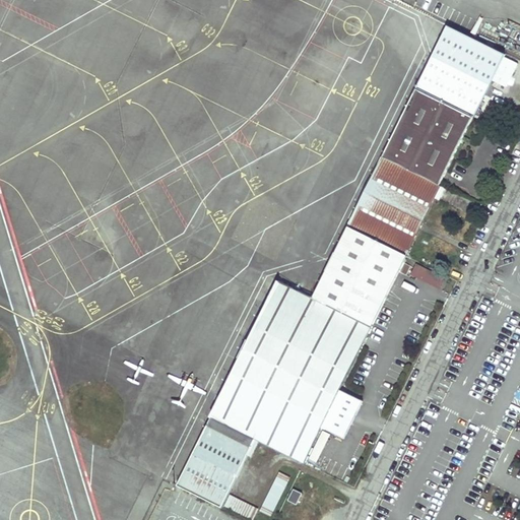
[(501,55),(444,25),(310,297),(274,279),(173,484),(217,507),(248,445),(250,446),(253,440),(299,463),(317,426),(339,437),(356,402),(334,390),(497,61),(501,55)]
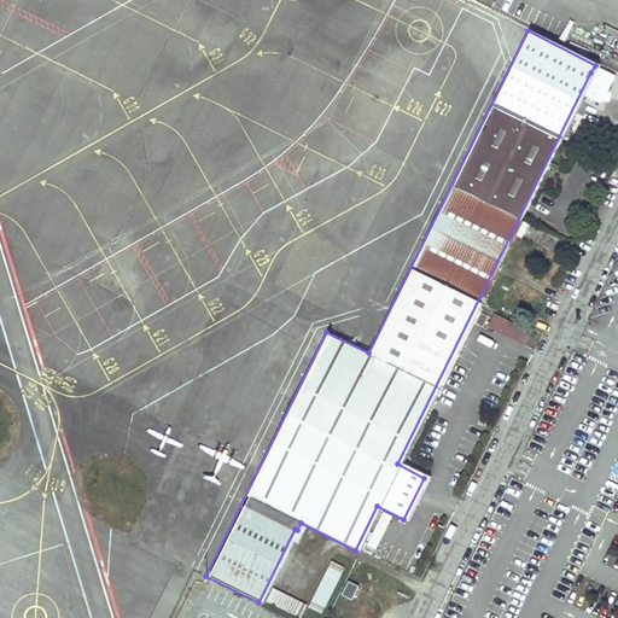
[(617,75),(595,65),(590,73),(617,85),(617,75)]
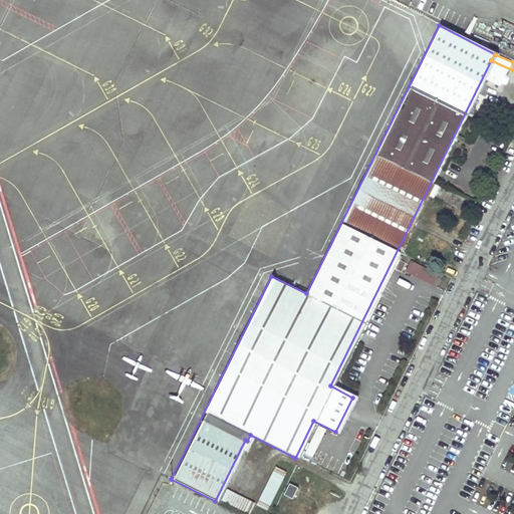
[(401,260),(396,269),(402,272),(406,263),(401,260)]
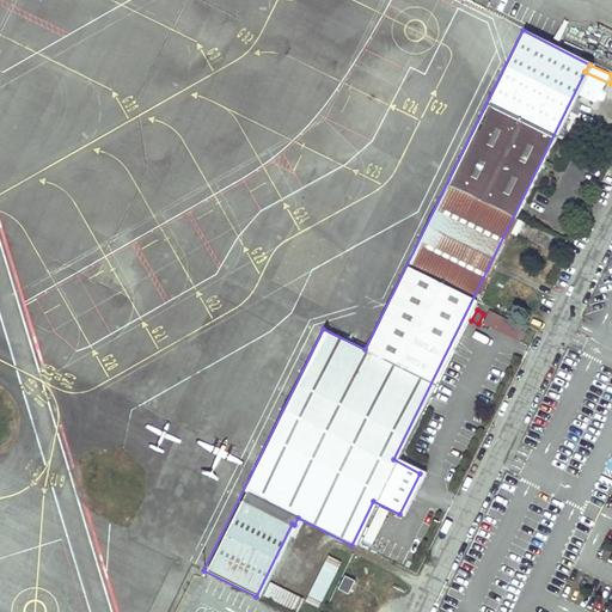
[(490,311),(484,324),(519,340),(525,326),(490,311)]
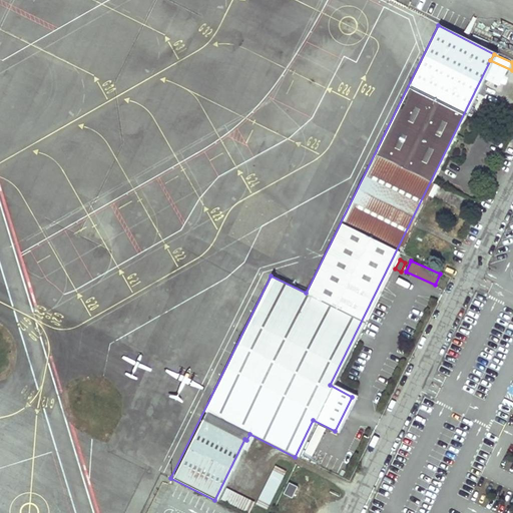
[(365,345),(357,341),(349,358),(357,362),(365,345)]
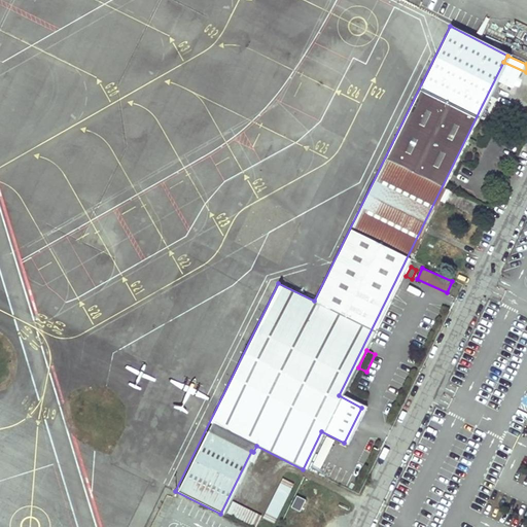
[(295,482),(284,476),(264,516),(275,522),(295,482)]
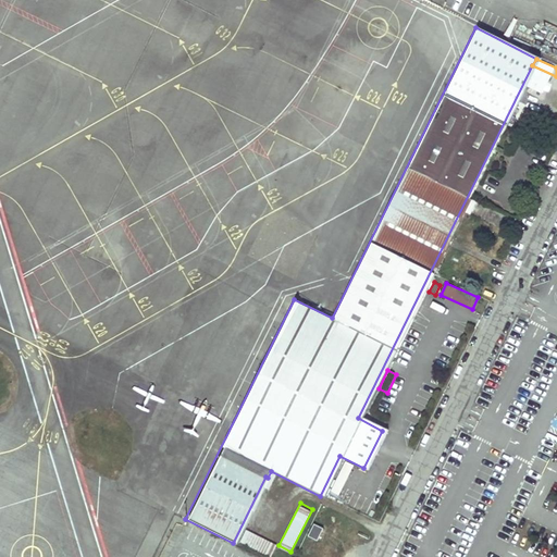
[(313,524),(308,536),(317,542),(323,529),(313,524)]
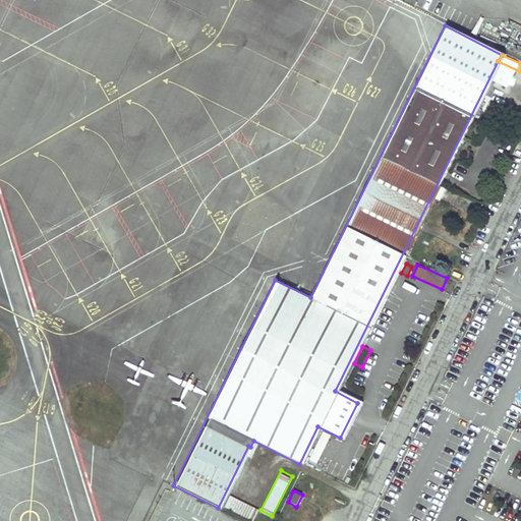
[(258,509),(231,495),(225,507),(252,520),(258,509)]
